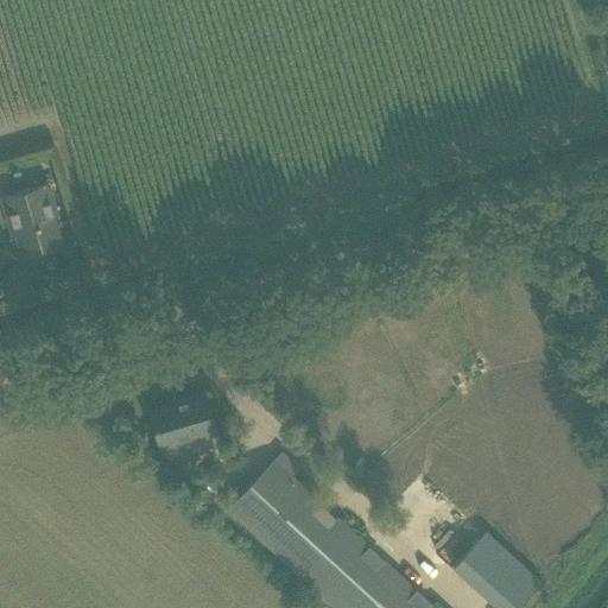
[(16,234),(21,253),(61,241),(55,222),(58,221),(48,184),(1,197),(12,234),(16,234)]
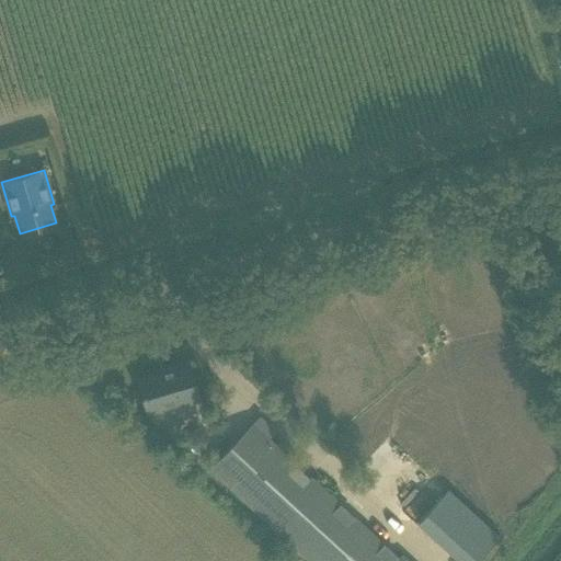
[(50,205),(56,222),(68,219),(63,201),(54,204),(50,205)]
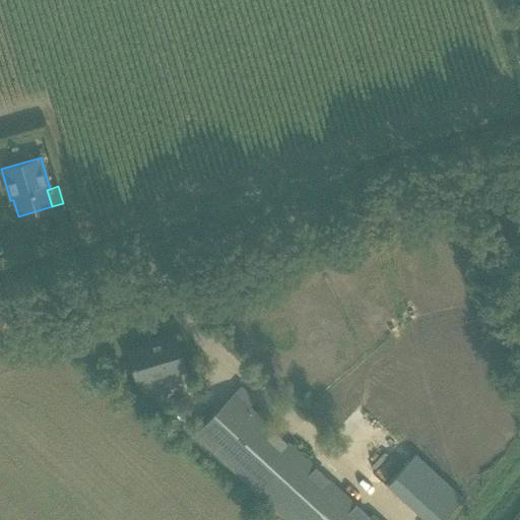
[(165,380),(186,374),(175,335),(152,342),(153,345),(128,352),(137,385),(165,378),(165,380)]
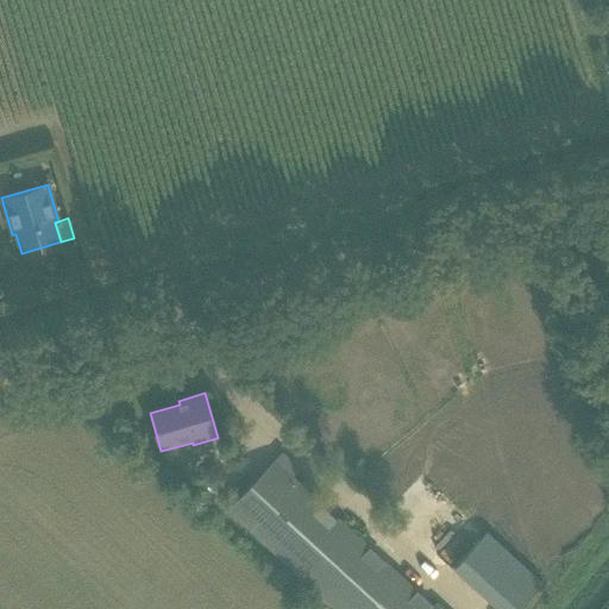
[(434,608),(274,463),(230,512),(336,608),(434,608)]
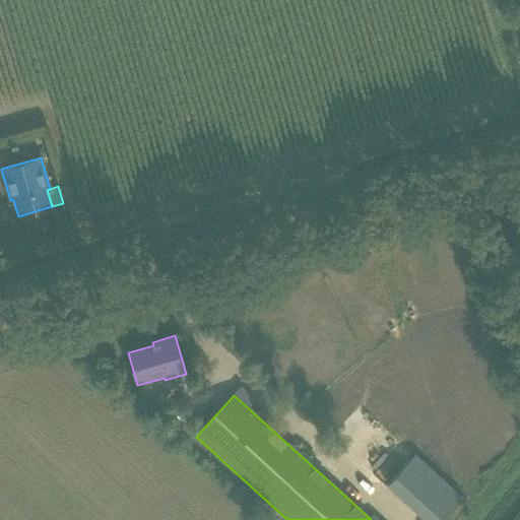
[(446,519),(465,499),(417,455),(389,486),(424,519),(446,519)]
